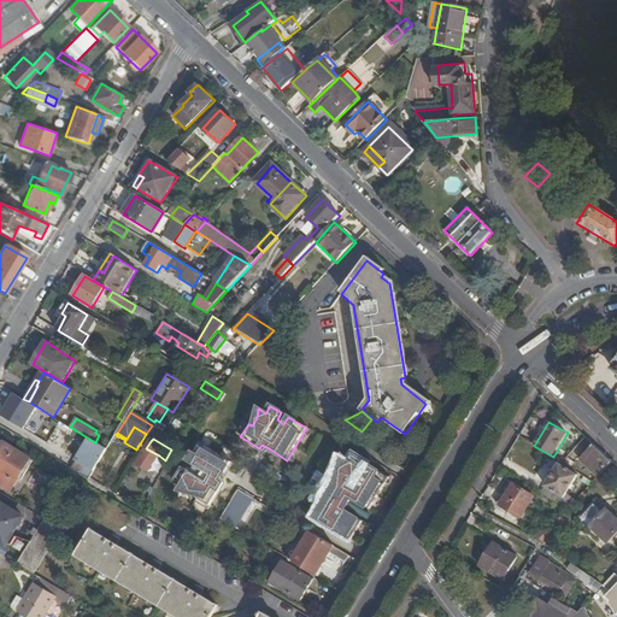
[(74,465),(72,464),(70,468),(89,480),(107,450),(99,444),(98,446),(88,441),(74,465)]
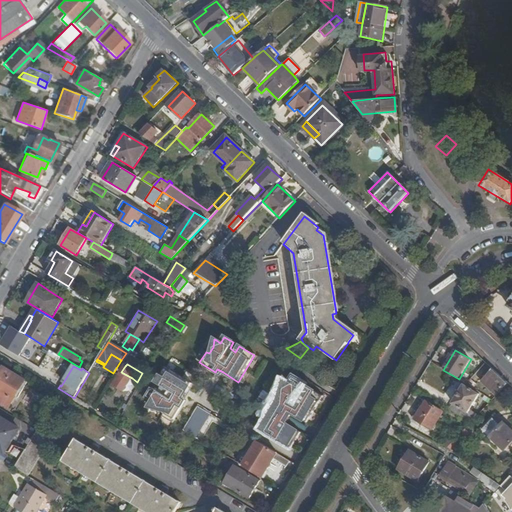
[(0,401),(9,407),(18,392),(21,394),(27,383),(1,367),(0,369),(0,401)]
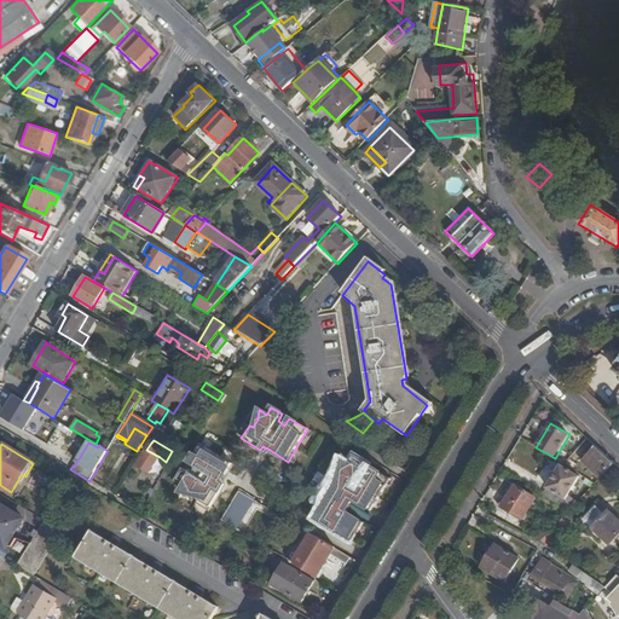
[(195,505),(208,513),(220,492),(217,490),(220,482),(231,464),(200,445),(189,464),(195,469),(191,475),(184,472),(178,482),(184,486),(180,493),(190,496),(198,501),(195,505)]
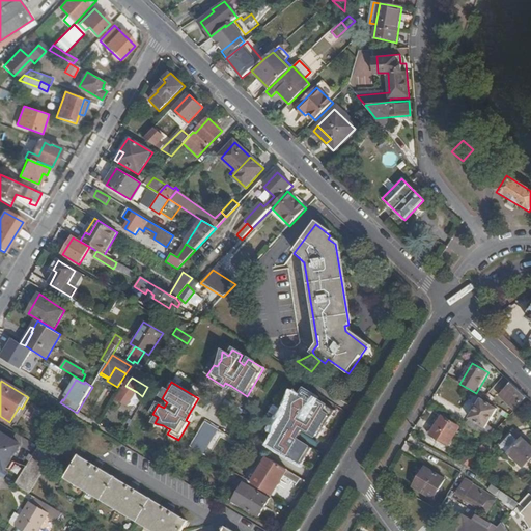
[(505,390),(499,396),(514,412),(527,398),(509,382),(503,388),(505,390)]
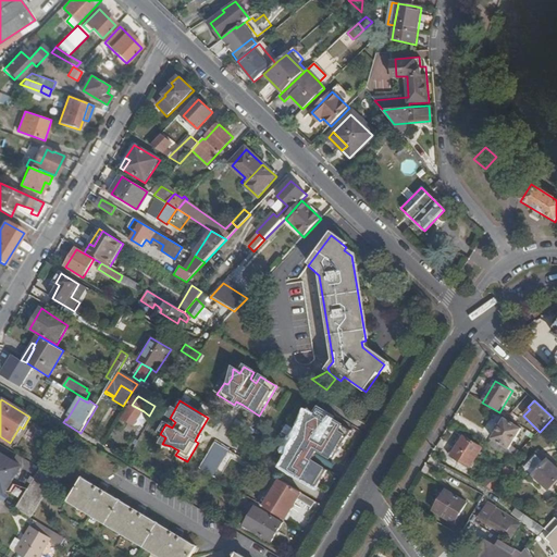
[(127,412),(123,419),(135,425),(144,411),(132,405),(127,412)]
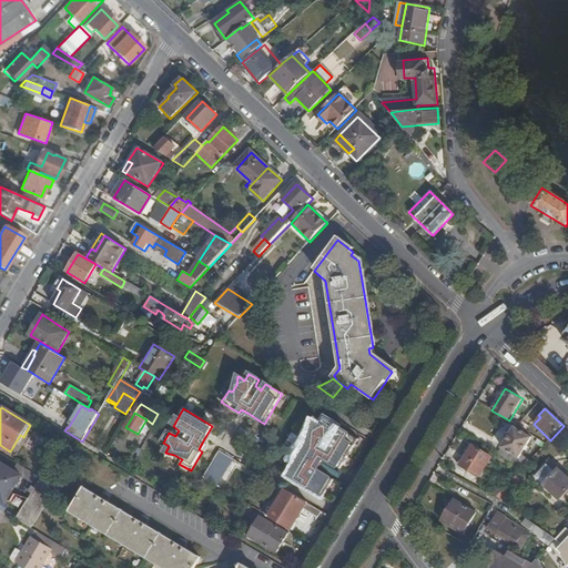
[(307,438),(304,436),(290,459),(296,463),(287,476),(297,483),(296,484),(308,490),(308,489),(323,498),(334,482),(316,470),(318,468),(321,463),(322,460),(323,459),(341,469),(358,440),(341,429),(336,436),(331,433),(334,426),(324,419),(321,426),(314,423),(311,434),(307,438)]
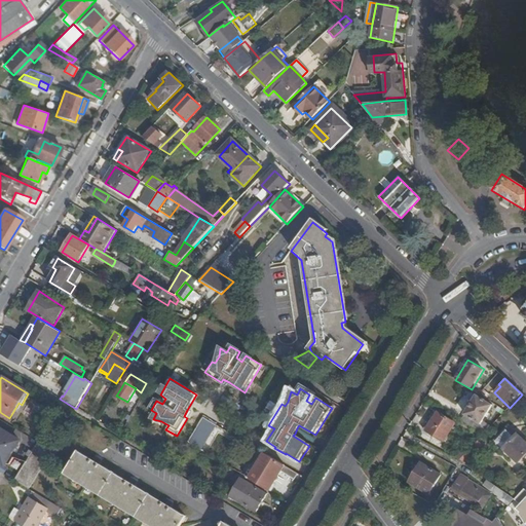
[(492,406),(477,397),(461,421),(484,435),(490,427),(482,422),(492,406)]
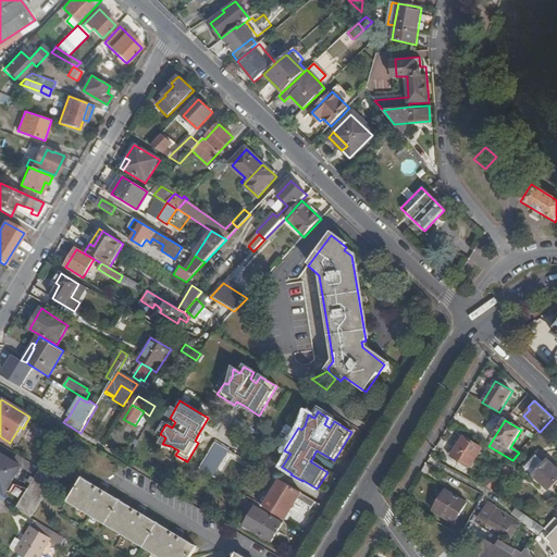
[(462,436),(458,444),(450,457),(457,461),(469,468),(481,448),(462,436)]
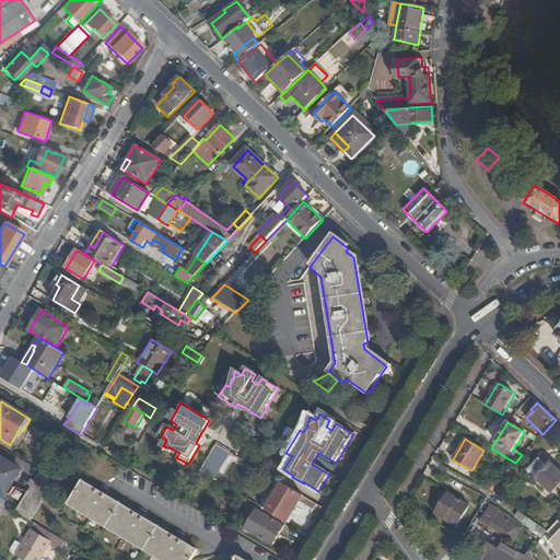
[(223,448),(217,444),(200,470),(208,475),(223,448)]
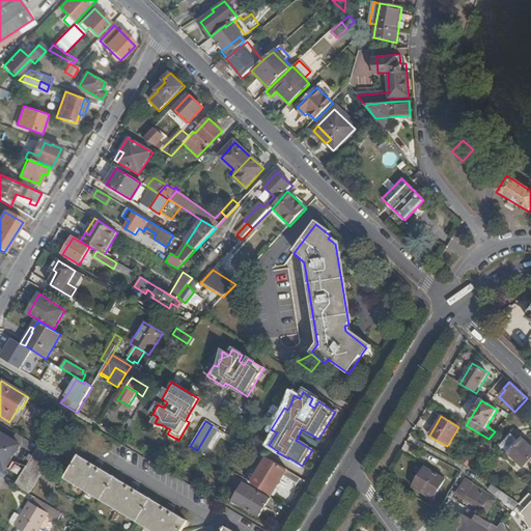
[(437,423),(434,421),(426,434),(429,436),(437,423)]
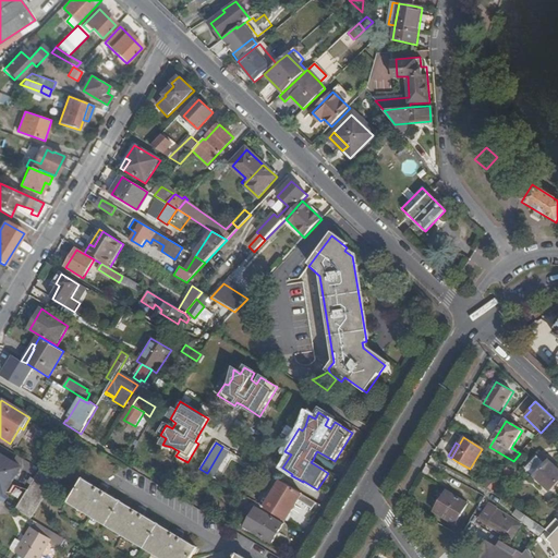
[(529,478),(532,475),(534,477),(548,463),(538,453),(521,471),(529,478)]
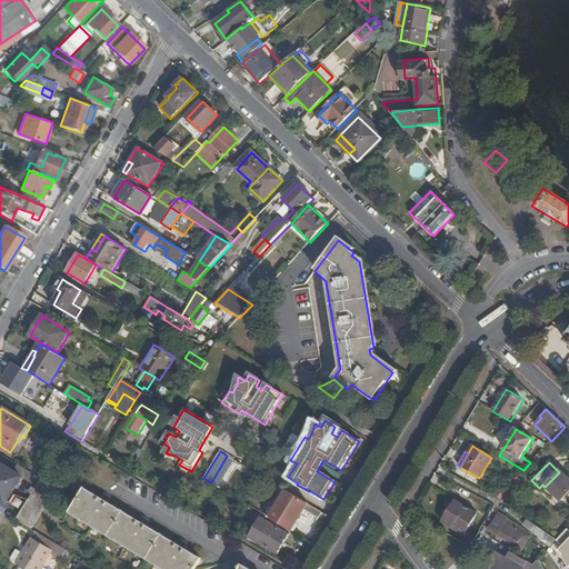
[(321,463),(319,469),(336,479),(339,475),(321,463)]
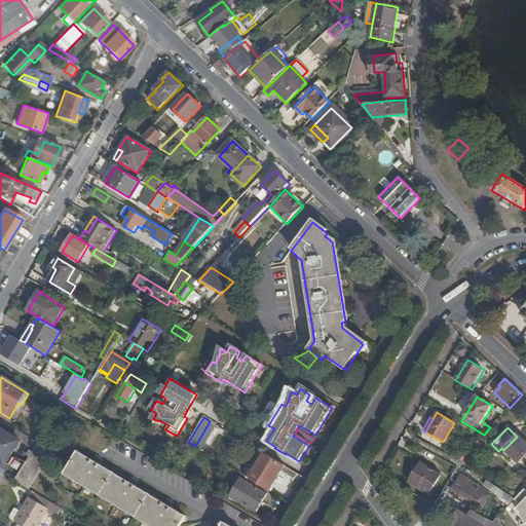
[(20,442),(0,429),(0,462),(5,465),(20,442)]
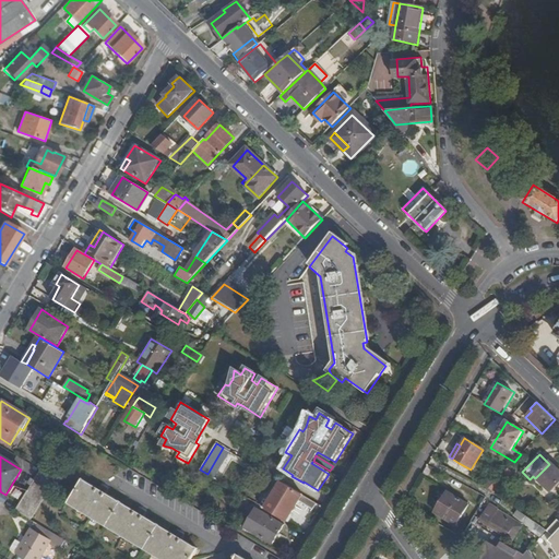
[(459,463),(454,473),(465,478),(471,470),(459,463)]
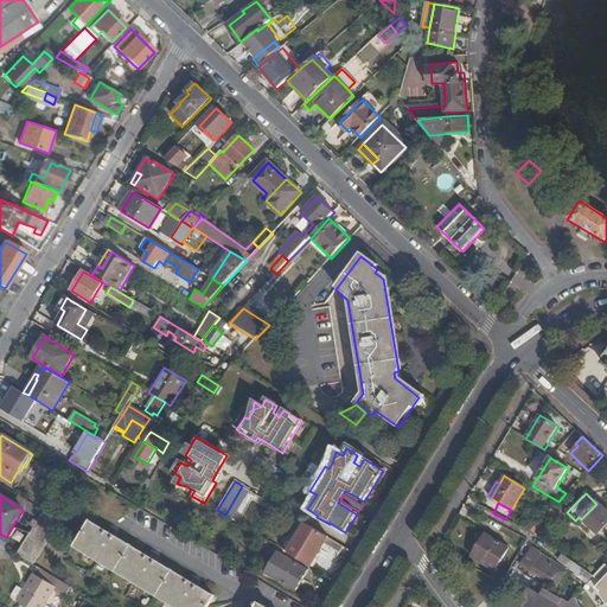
[(606,511),(598,503),(596,504),(581,519),(598,536),(606,525),(606,511)]
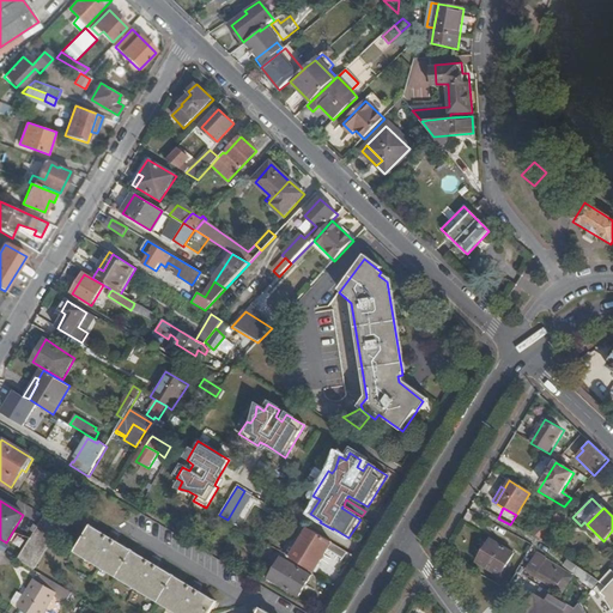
[(563,520),(557,514),(547,523),(553,529),(563,520)]
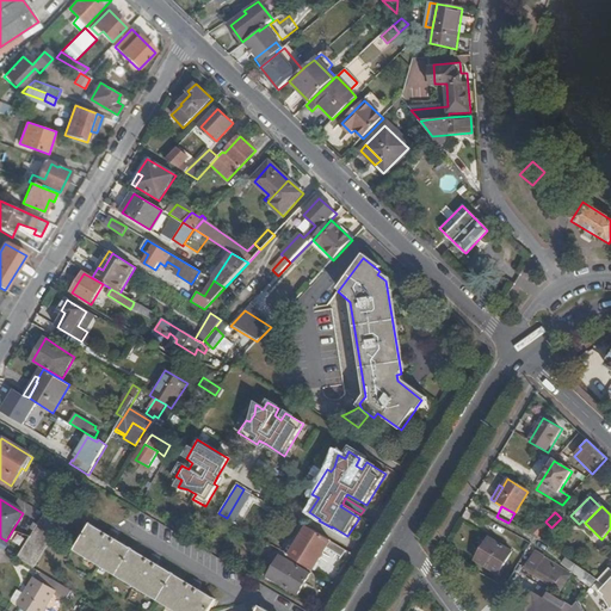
[(44,514),(29,541),(45,551),(61,525),(44,514)]
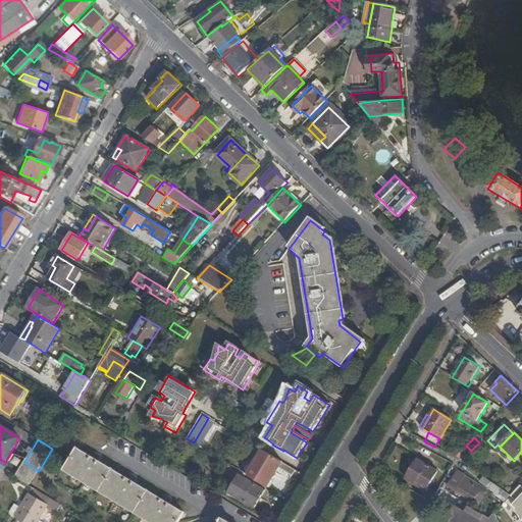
[(77,448),(63,470),(147,521),(177,521),(184,513),(167,503),(170,500),(163,496),(161,500),(133,482),(136,478),(129,475),(127,478),(99,461),(101,458),(95,454),(92,457),(77,448)]
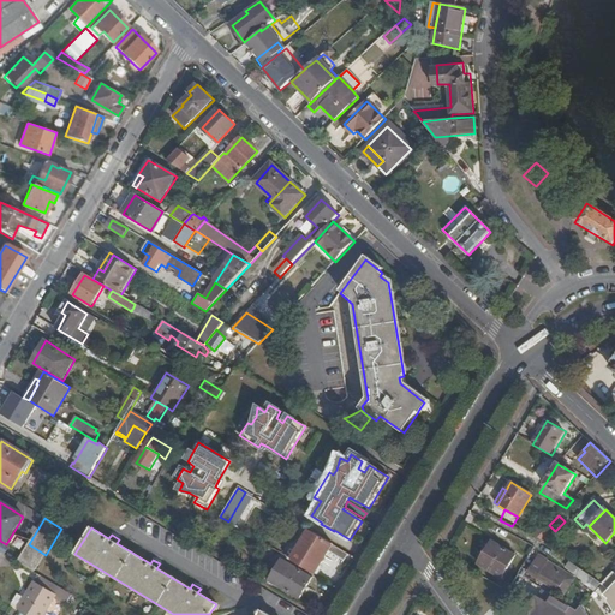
[(346,554),(310,532),(292,561),(315,574),(328,551),(342,560),(346,554)]
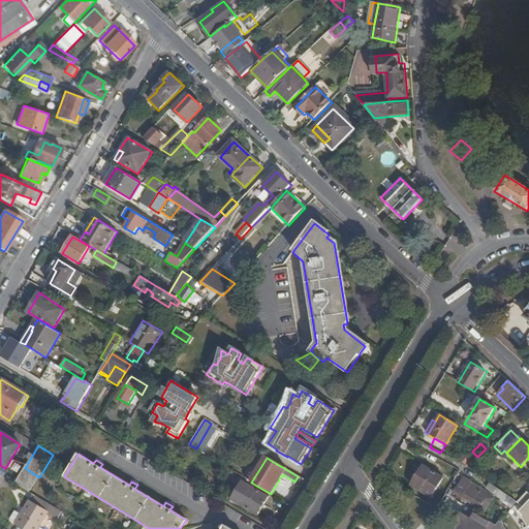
[(410,487),(430,498),(440,480),(441,477),(423,466),(410,487)]
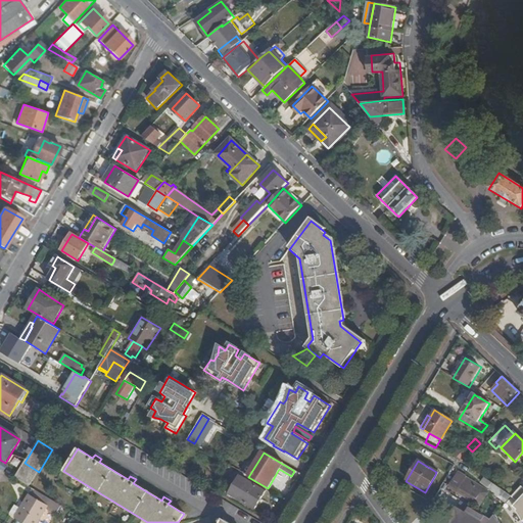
[(457,472),(447,488),(471,505),(477,496),(482,501),(487,493),(457,472)]
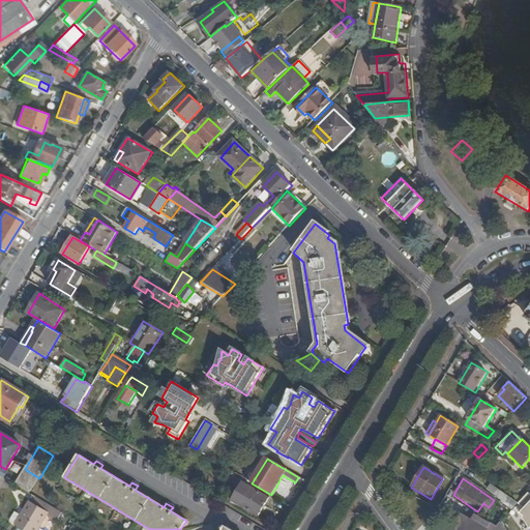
[(235,501),(258,516),(271,495),(252,483),(247,480),(235,501)]
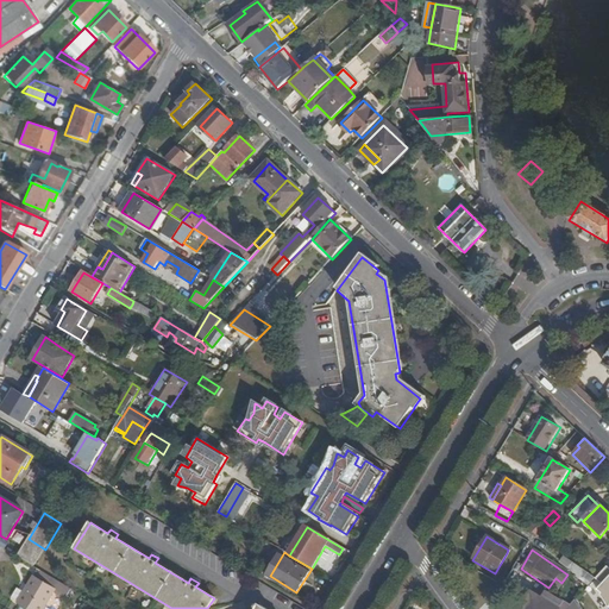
[(577,575),(575,577),(589,586),(596,579),(563,557),(558,564),(577,575)]
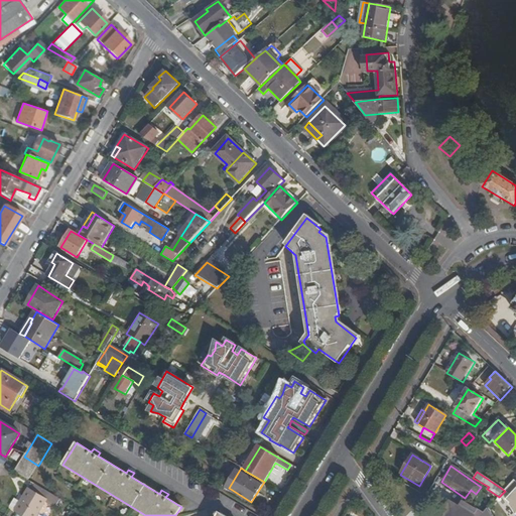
[(515,481),(507,491),(513,497),(507,502),(515,510),(515,481)]
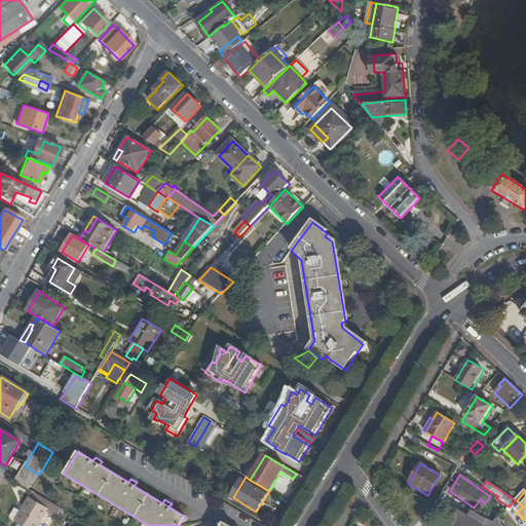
[(37,525),(49,506),(31,495),(17,517),(33,525),(37,525)]
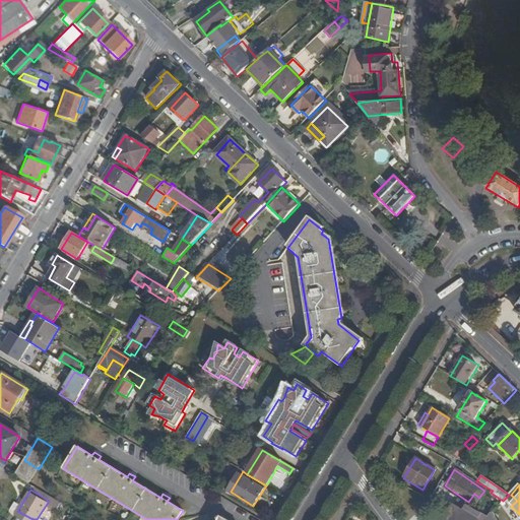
[(479,498),(474,494),(468,502),(474,505),(479,498)]
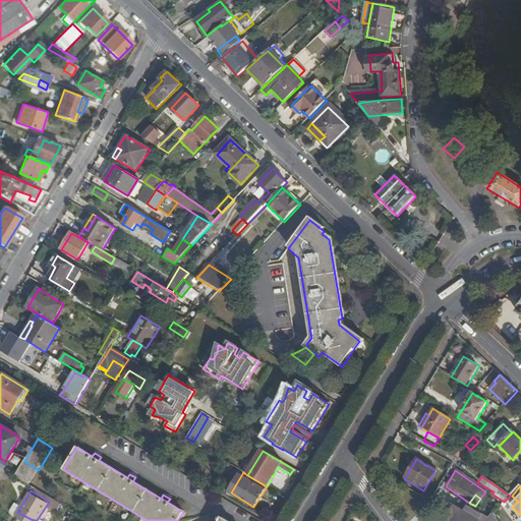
[(470,508),(465,517),(471,520),(497,520),(493,513),(487,518),(470,508)]
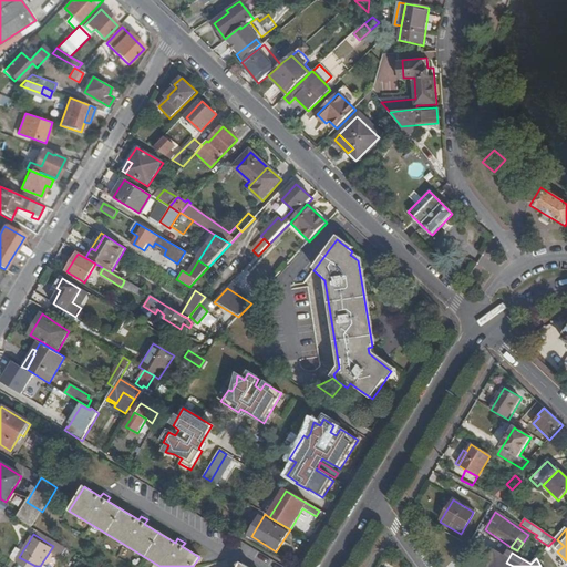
[(482,566),(513,566),(506,563),(494,555),(487,565),(485,563),(482,566)]
